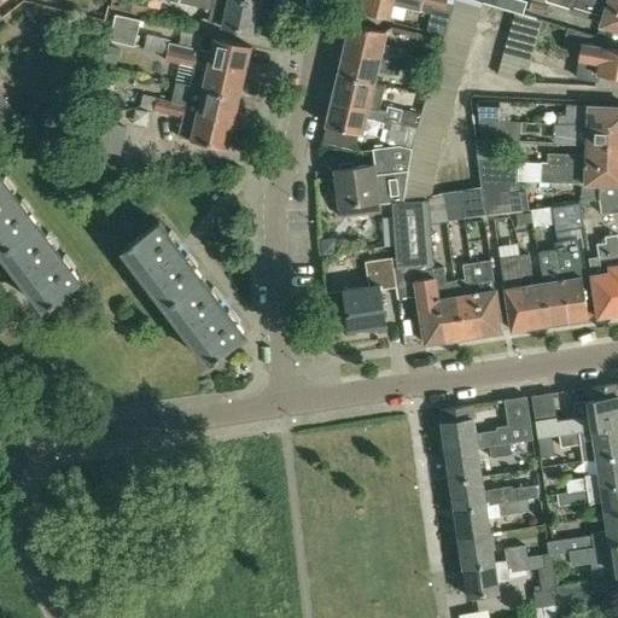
[(110,0),(109,9),(150,17),(152,0),(110,0)]
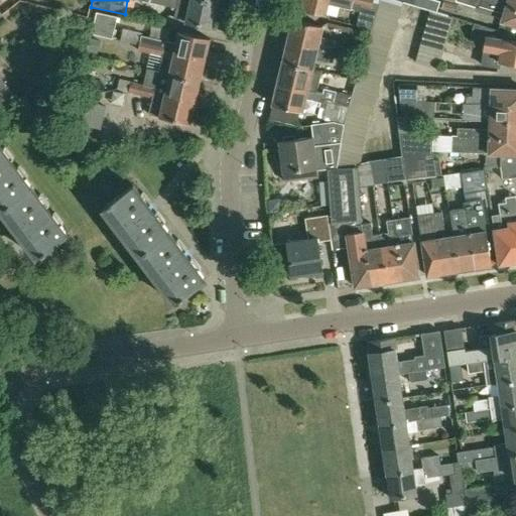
[(216,3),(203,0),(152,0),(152,1),(175,6),(173,16),(183,19),(183,21),(211,27),(216,3)]
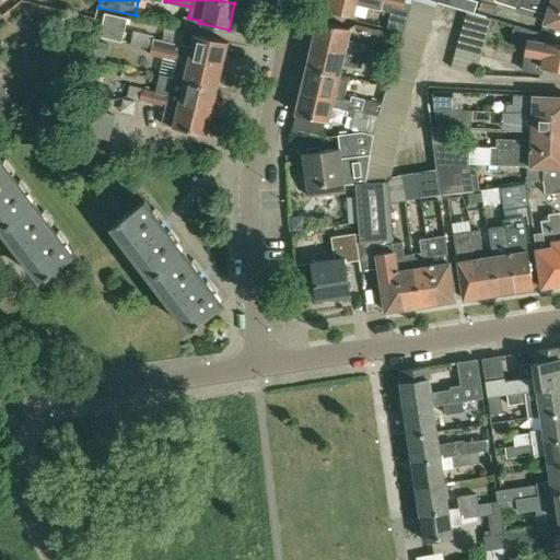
[(373,10),(381,11),(383,3),(375,1),(375,0),(322,0),(319,8),(351,15),(354,6),(373,10)]
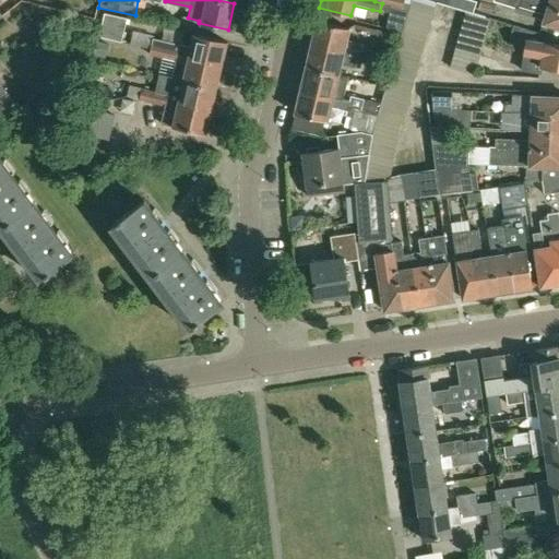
[(389,13),(384,28),(401,33),(402,28),(405,16),(408,6),(409,3),(403,2),(404,0),(389,0),(388,4),(391,6),(389,13)]
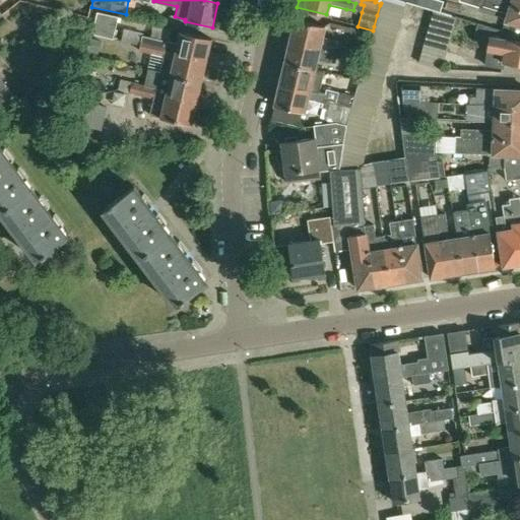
[(381,0),(381,3),(380,5),(405,12),(408,2),(402,0),(381,0)]
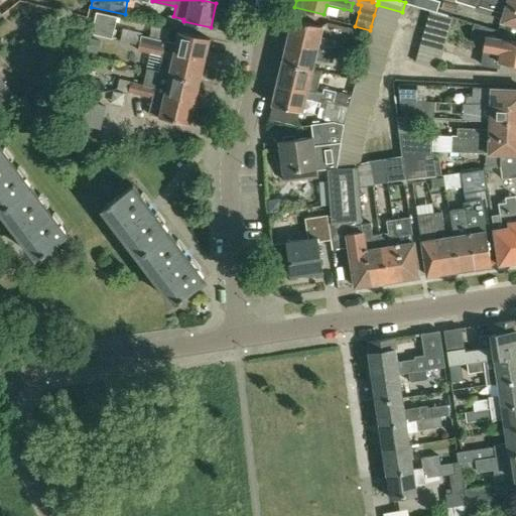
[(430,9),(437,11),(440,2),(434,0),(414,0),(414,4),(430,9)]
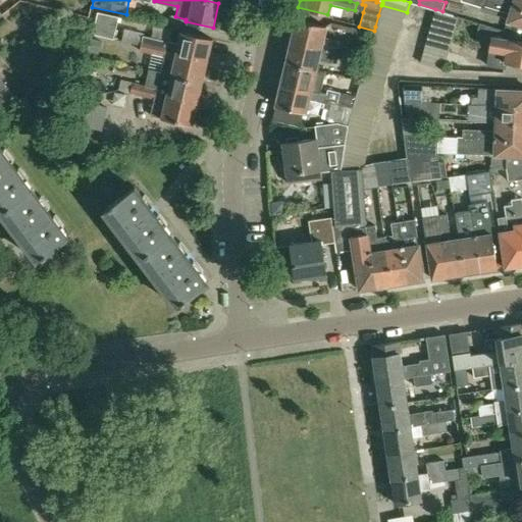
[(506,20),(521,24),(521,9),(490,0),(460,0),(461,1),(481,7),(484,5),(508,12),(506,20)]
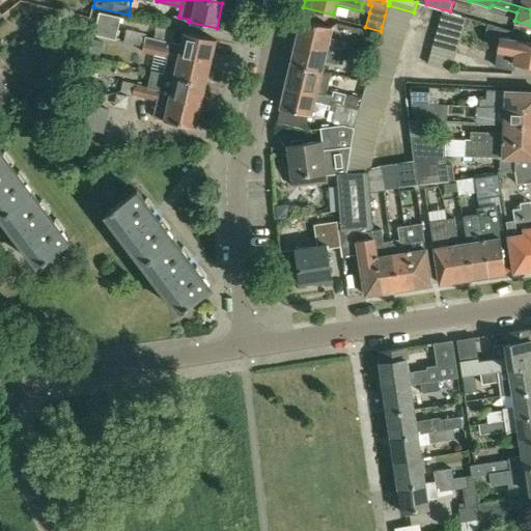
[(530,0),(499,0),(530,9),(530,0)]
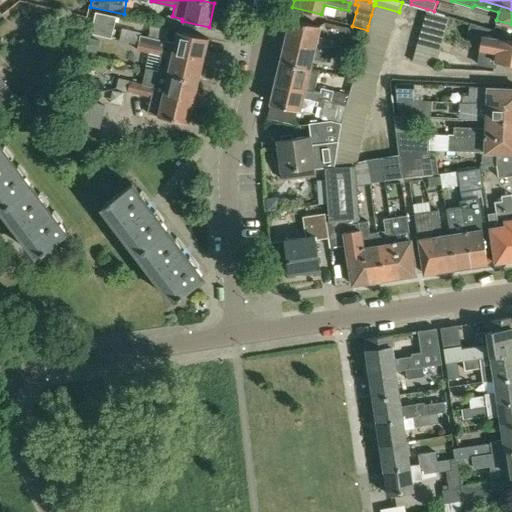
[(396,23),(399,12),(374,5),(371,15),(396,23)]
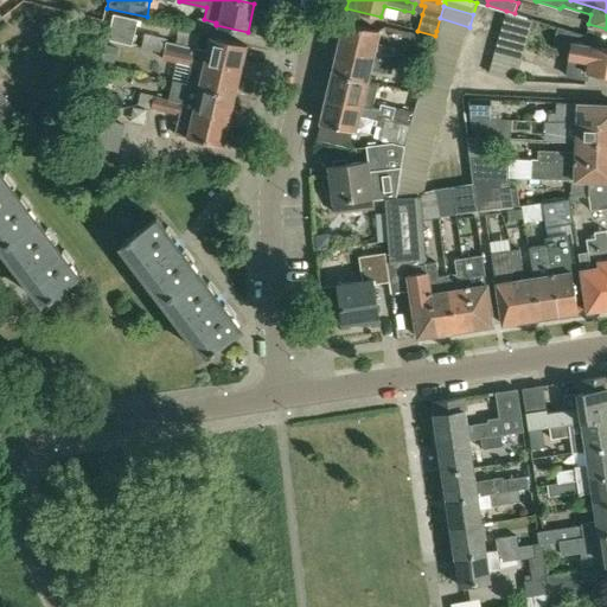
[(536,19),(515,13),(506,11),(503,23),(532,31),(536,19)]
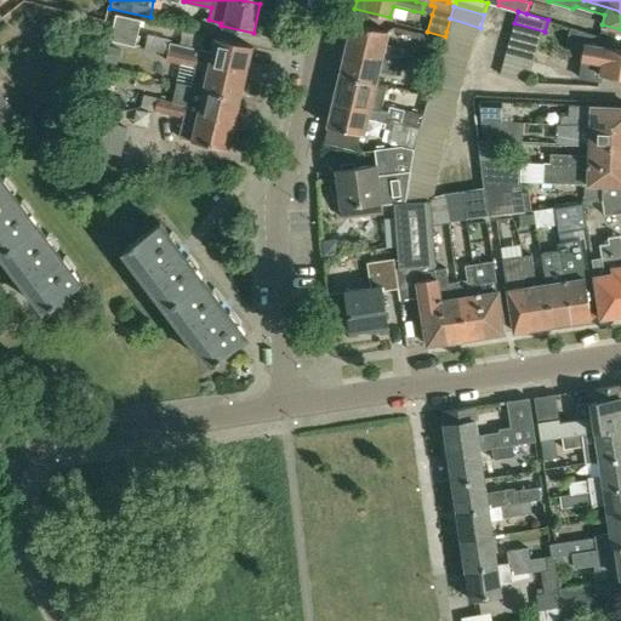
[(114,15),(108,41),(135,46),(141,21),(114,15)]
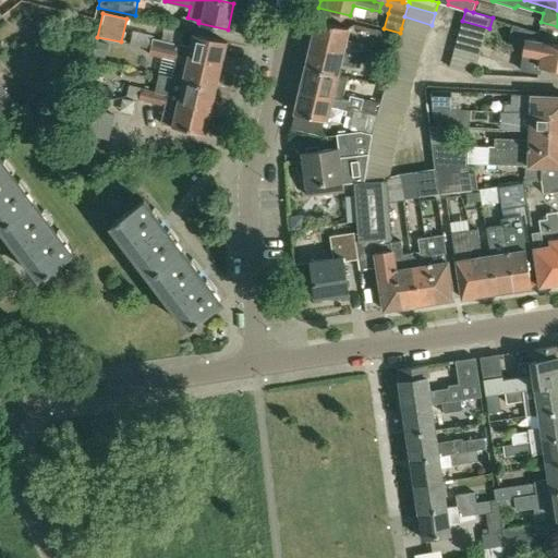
[(404,16),(401,28),(428,36),(432,25),(404,16)]
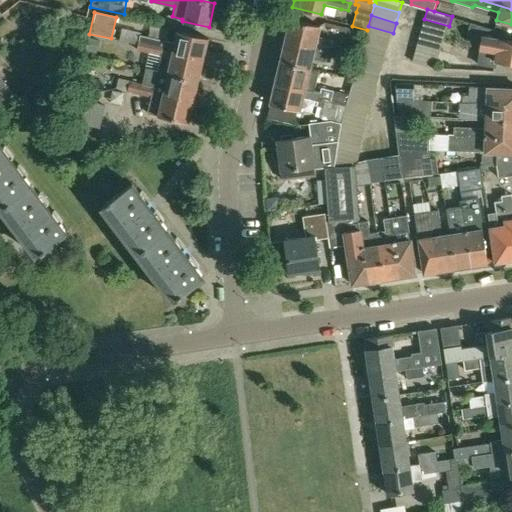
[(335,40),(316,36),(319,26),(290,19),(285,40),(324,50),(325,45),(333,47),(335,40)]
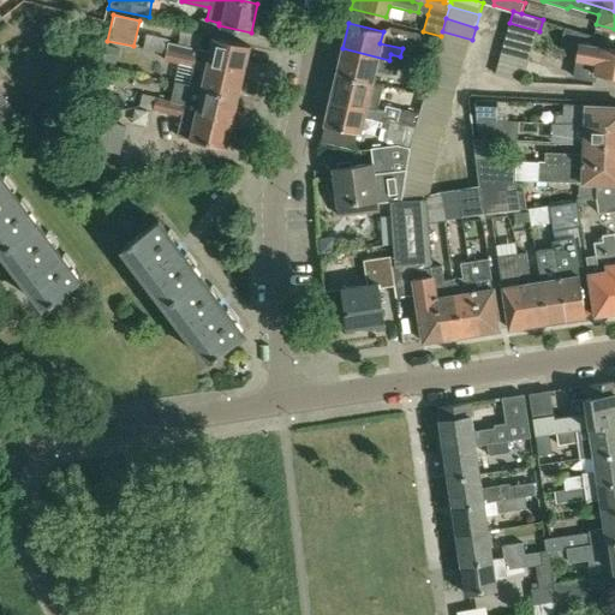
[(509,23),(506,35),(536,43),(539,31),(509,23)]
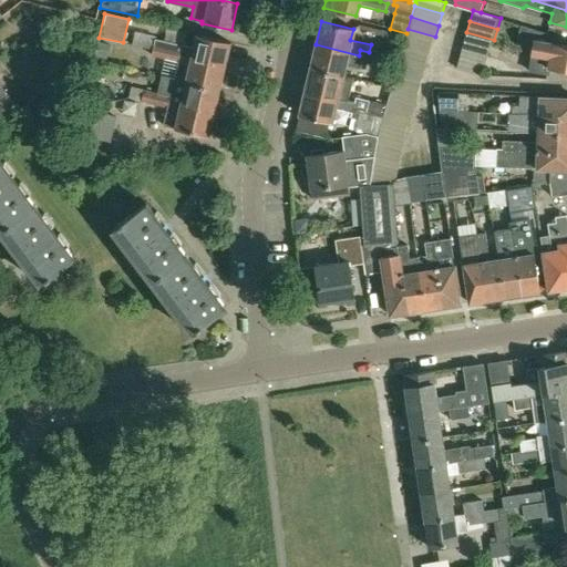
[(431,49),(435,37),(408,29),(406,33),(404,40),(431,49)]
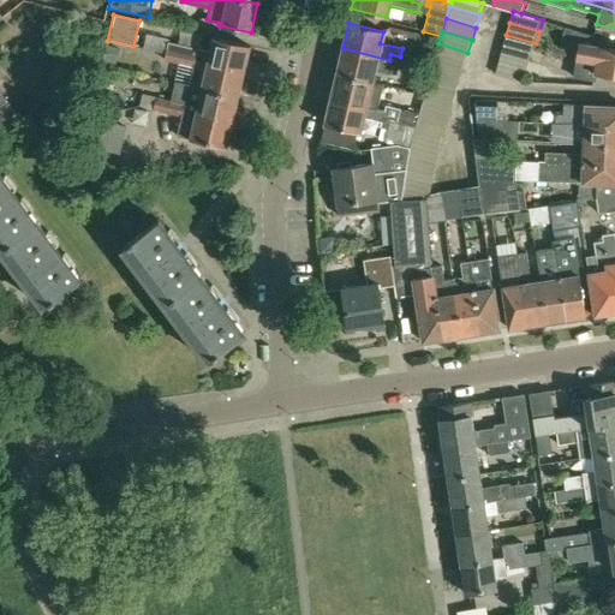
[(597,72),(614,75),(614,48),(599,46),(601,37),(578,34),(577,43),(578,43),(572,77),(595,81),(597,72)]
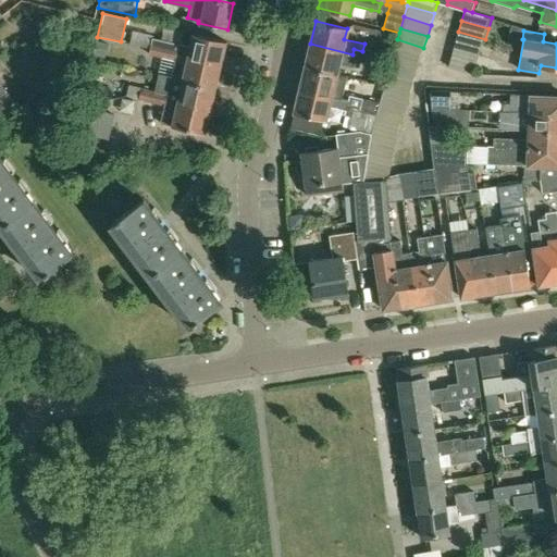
[(482,50),(485,39),(458,32),(455,42),(482,50)]
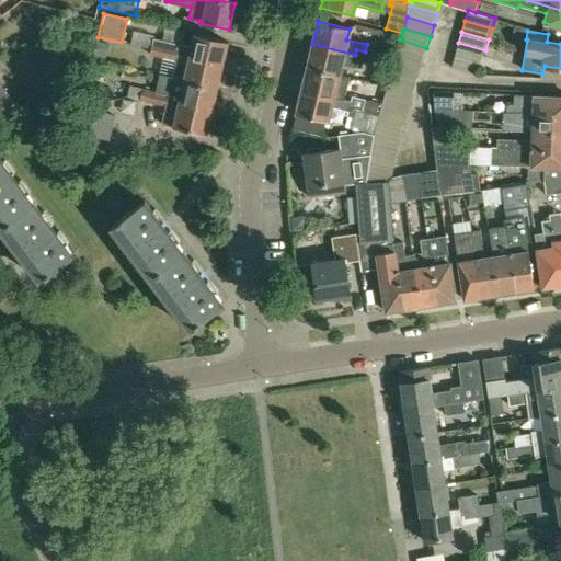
[(153,38),(152,43),(150,54),(163,57),(165,46),(179,49),(178,56),(221,66),(227,42),(194,34),(191,47),(153,38)]
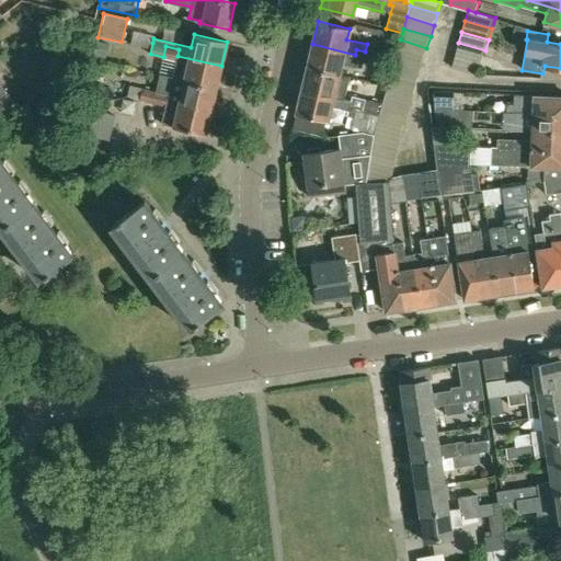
[(400,39),(397,52),(423,59),(426,48),(400,39)]
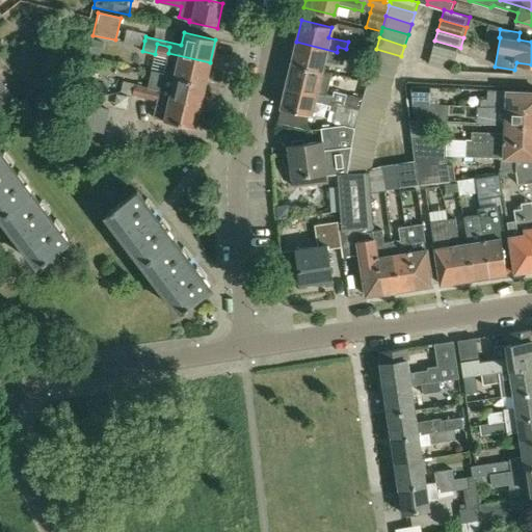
[(91,38),(87,55),(99,59),(104,42),(91,38)]
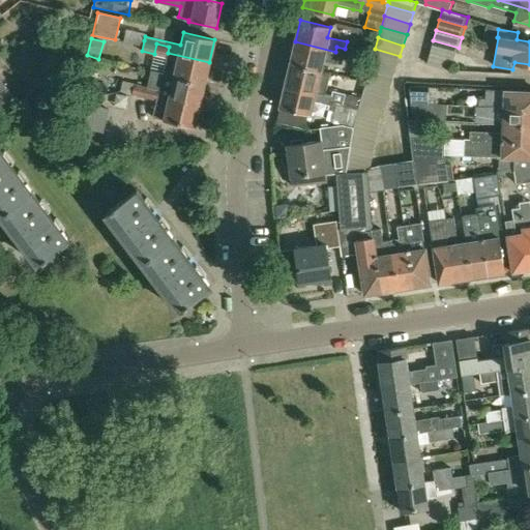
[(433,40),(430,51),(455,58),(459,48),(433,40)]
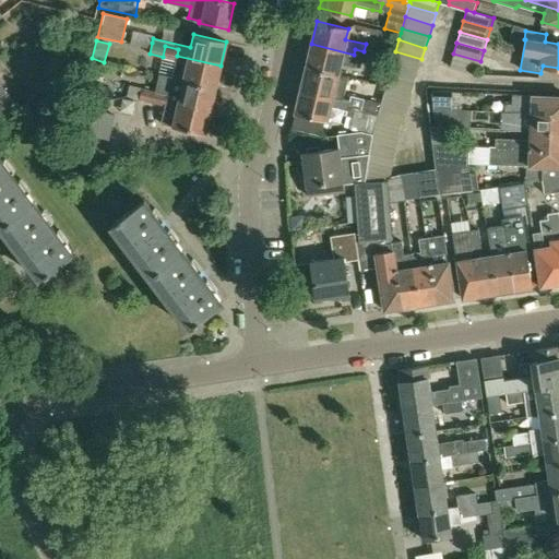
[(311,44),(306,68),(337,74),(340,63),(360,69),(361,62),(366,63),(368,52),(364,51),(355,49),(354,55),(311,44)]
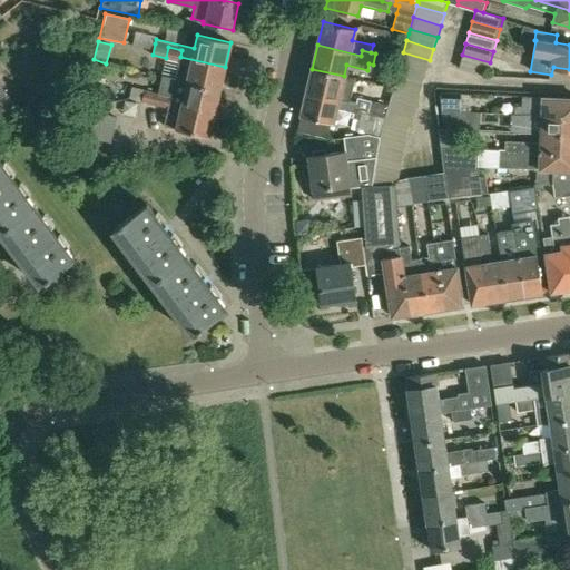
[(179,61),(175,80),(219,90),(225,67),(180,57),(182,50),(168,47),(166,58),(179,61)]
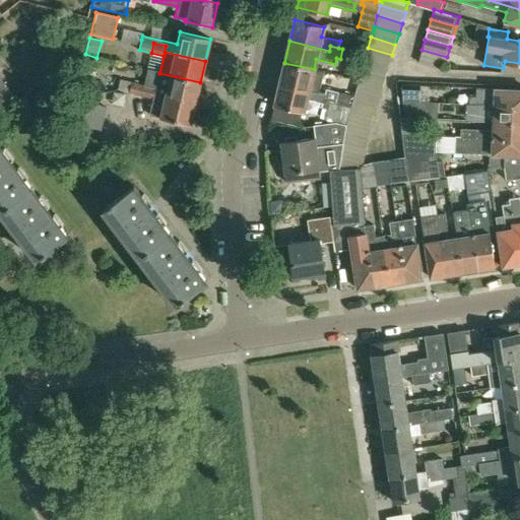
[(368,48),(364,58),(389,66),(392,55),(368,48)]
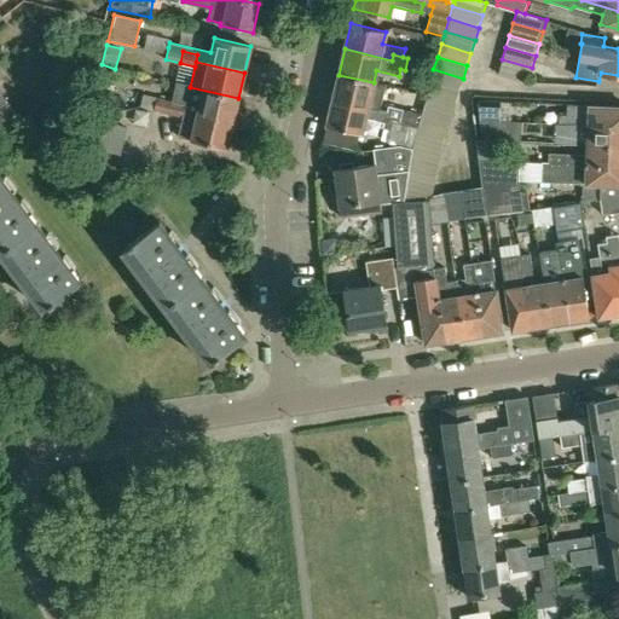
[(408,58),(405,70),(420,74),(423,62),(408,58)]
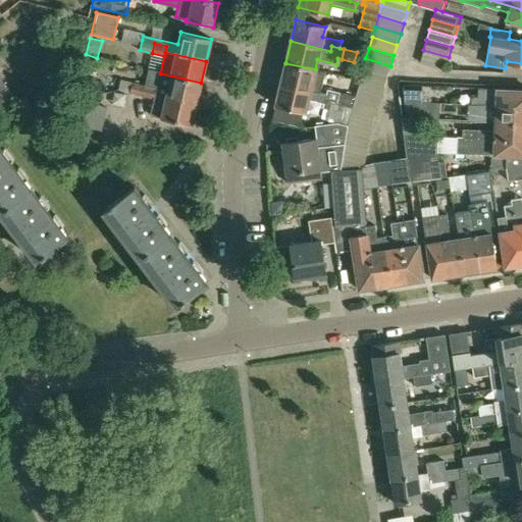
[(446,67),(449,57),(423,50),(420,60),(446,67)]
